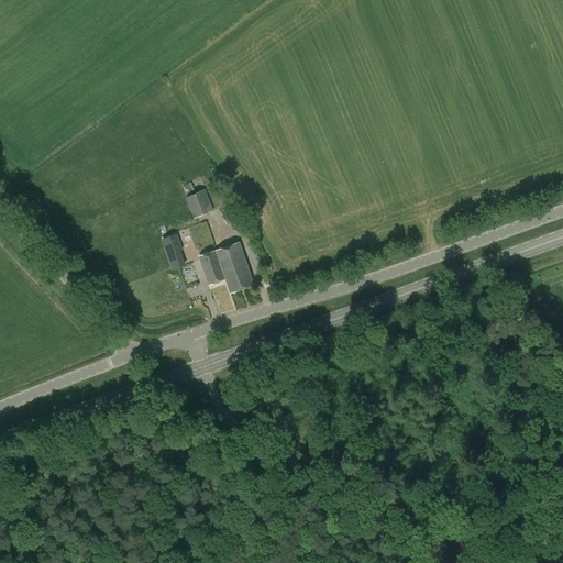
[(186,198),(194,219),(214,211),(206,190),(186,198)]
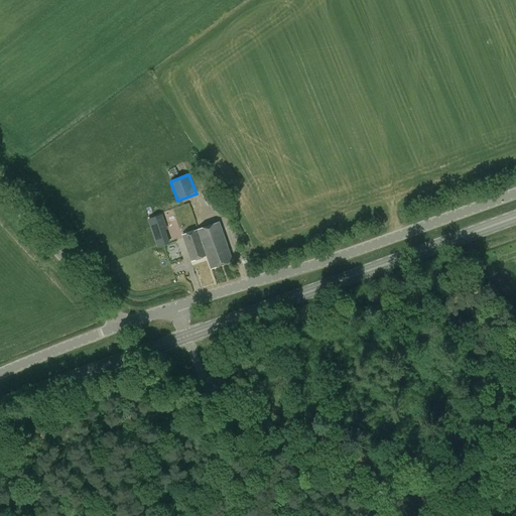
[(160,215),(148,220),(152,234),(165,230),(160,215)]
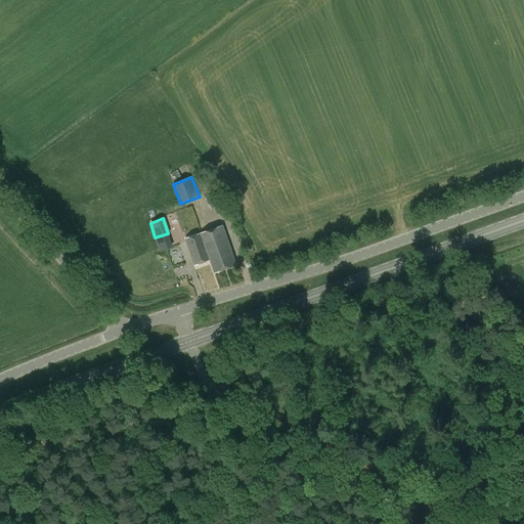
[(222,226),(201,233),(210,260),(215,273),(236,266),(222,226)]
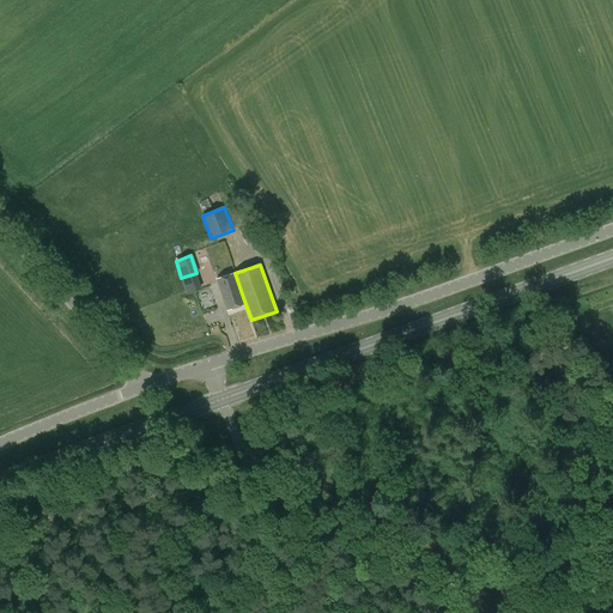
[(246,304),(235,273),(217,280),(228,311),(246,304)]
